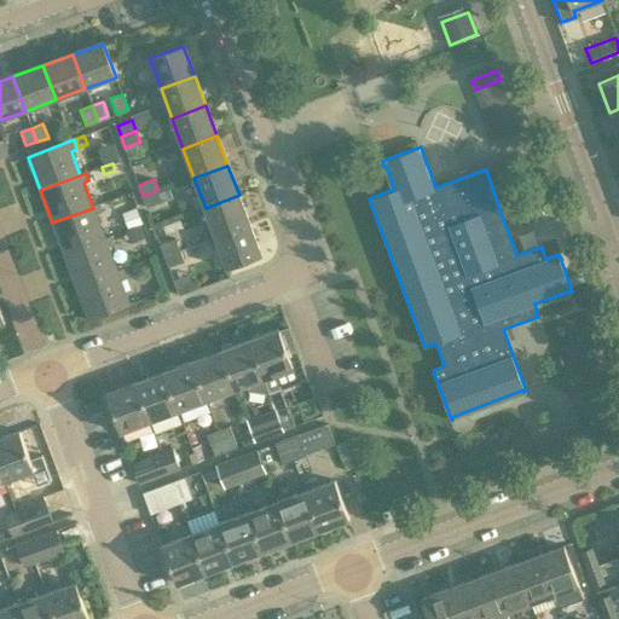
[(162,201),(158,190),(143,196),(148,207),(162,201)]
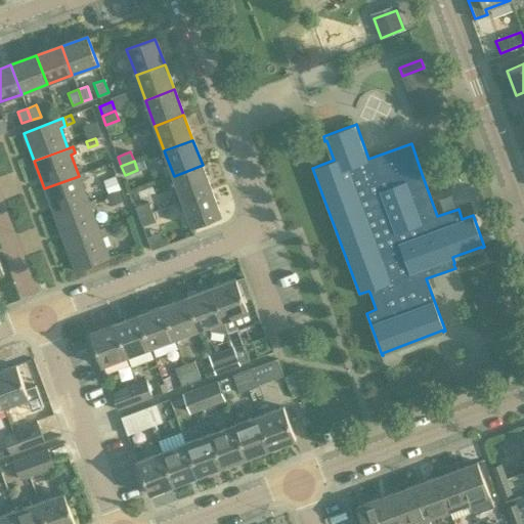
[(212,190),(203,165),(174,176),(183,201),(212,190)]
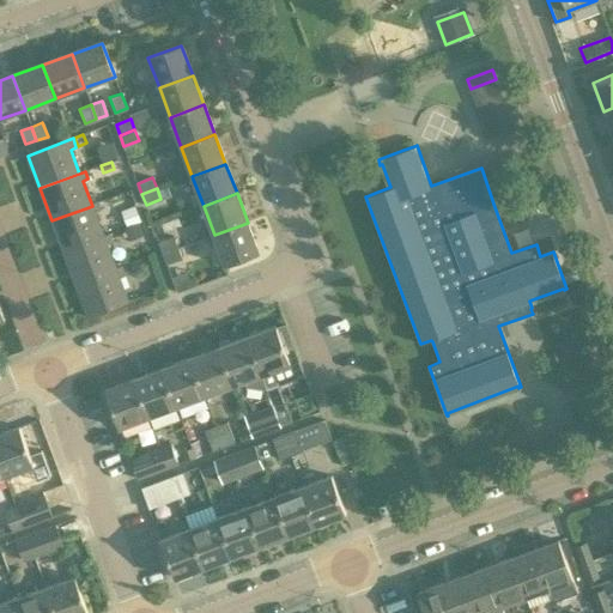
[(97,204),(92,206),(52,220),(64,252),(104,237),(95,213),(99,211),(97,204)]
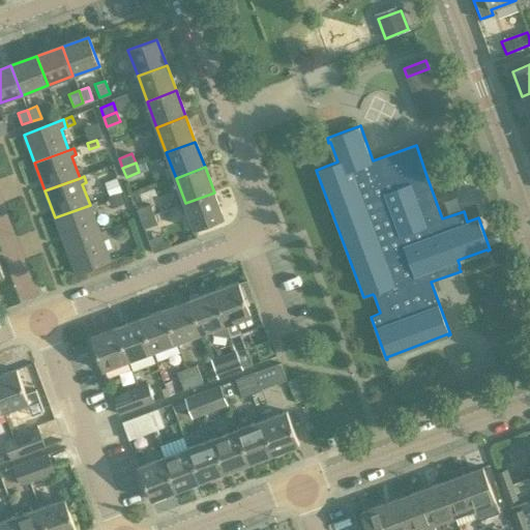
[(117,176),(105,180),(110,194),(122,189),(117,176)]
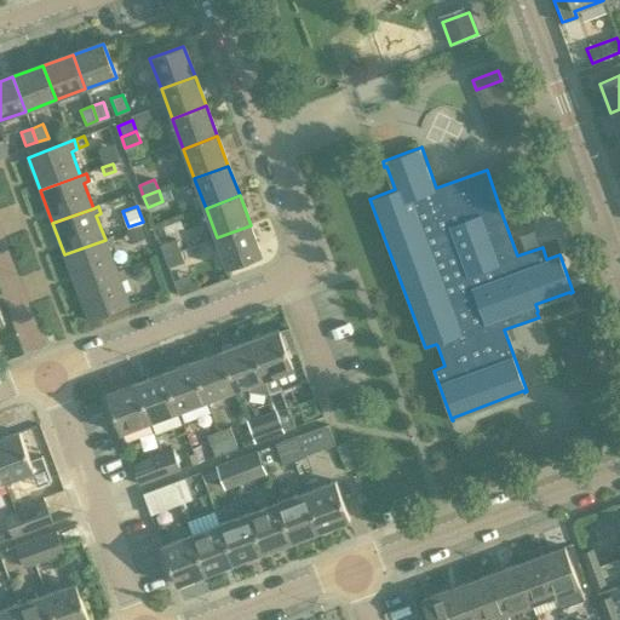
[(142,225),(126,231),(131,244),(145,239),(142,225)]
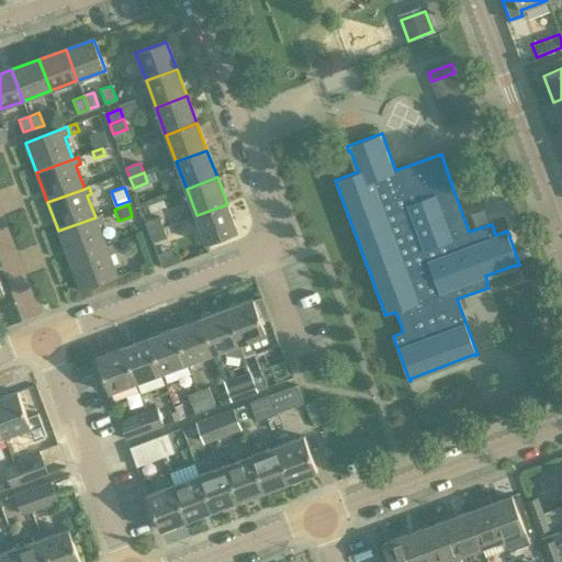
[(227,204),(197,215),(206,244),(237,232),(227,204)]
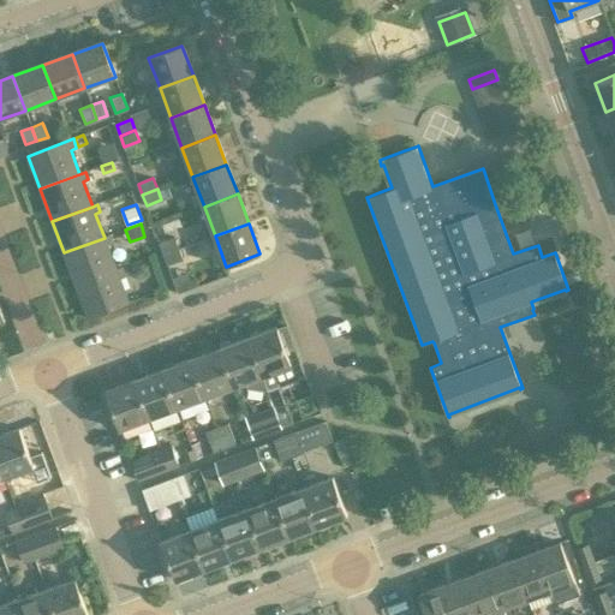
[(109,236),(105,238),(64,252),(77,286),(117,270),(107,246),(112,244),(109,236)]
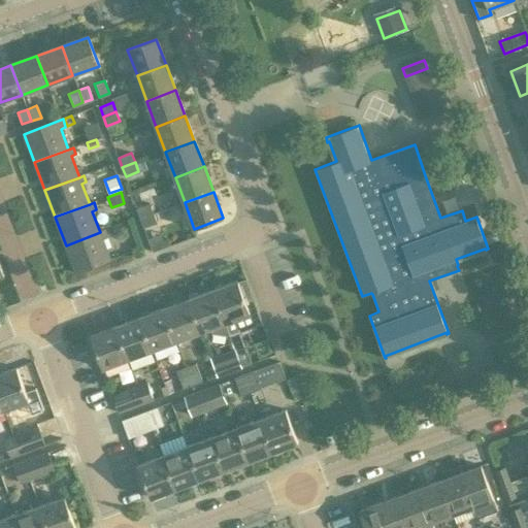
[(137,209),(140,219),(154,213),(150,204),(137,209)]
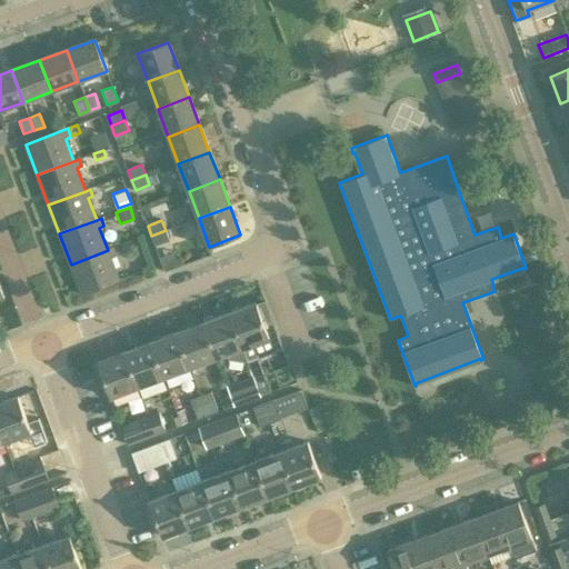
[(166,230),(151,236),(156,246),(169,241),(166,230)]
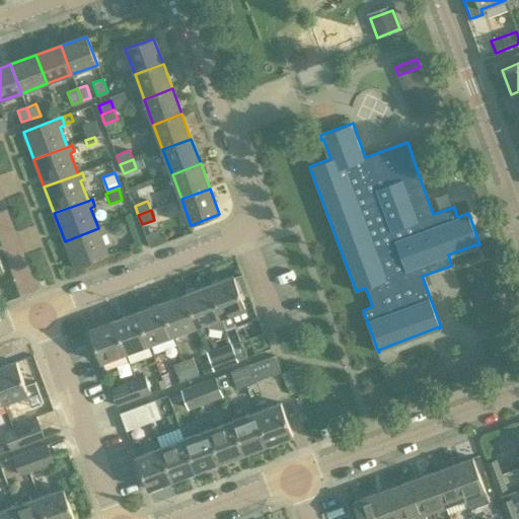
[(120,219),(110,222),(114,230),(123,226),(120,219)]
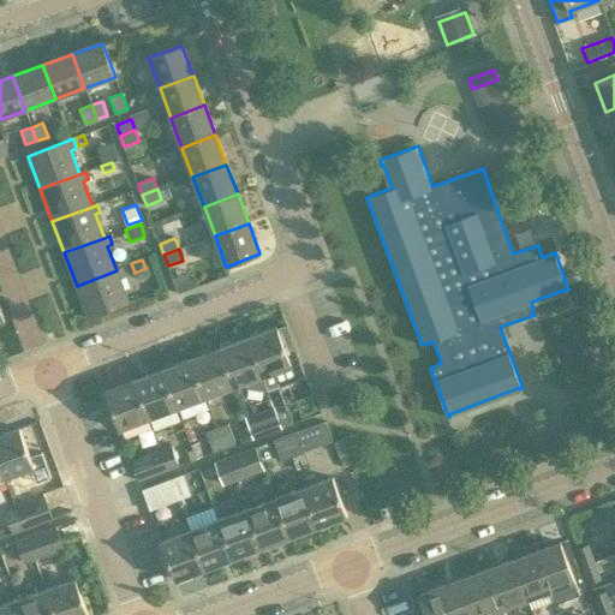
[(117,270),(77,286),(89,318),(129,303),(119,278),(124,276),(120,269),(117,270)]
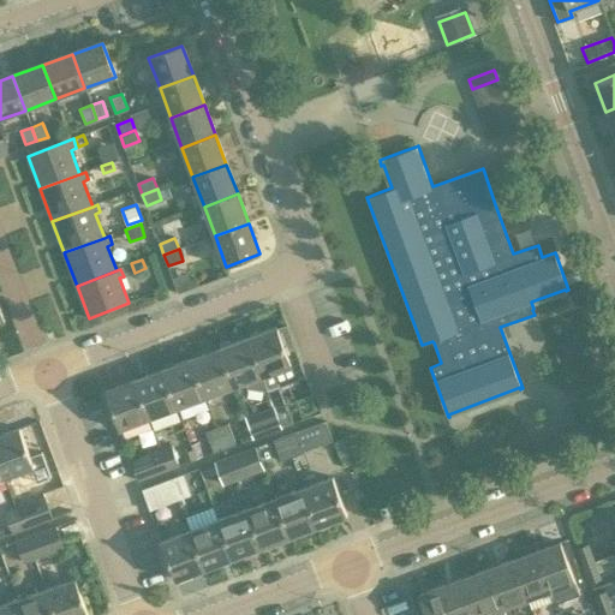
[(278,327),(248,338),(268,390),(281,386),(276,372),(293,366),(291,363),(299,359),(298,357),(286,324),(279,327),(278,327)]
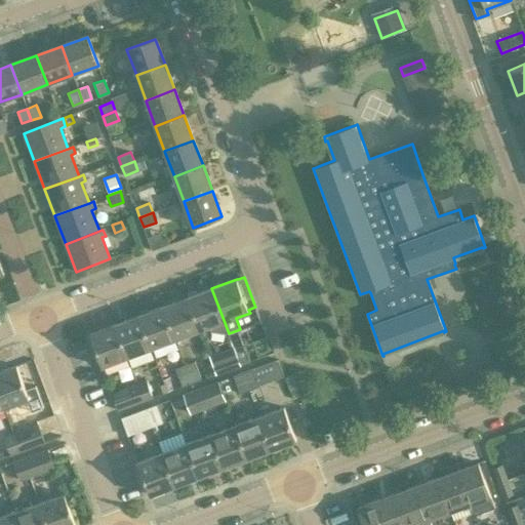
[(211,288),(188,297),(200,331),(211,327),(213,332),(226,334),(229,333),(211,288)]
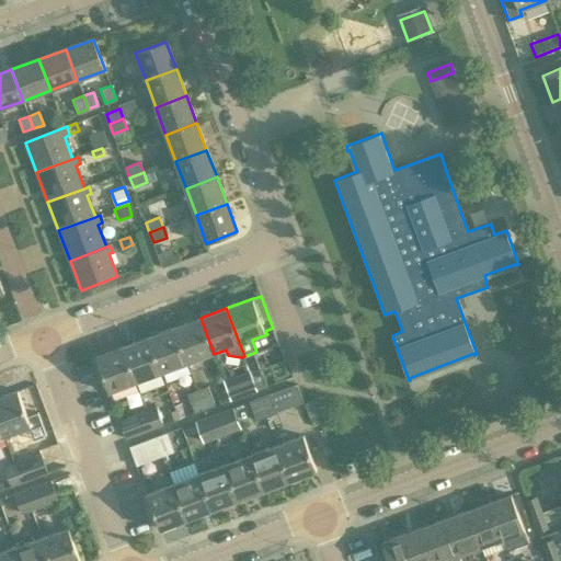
[(201,318),(175,327),(189,363),(214,354),(201,318)]
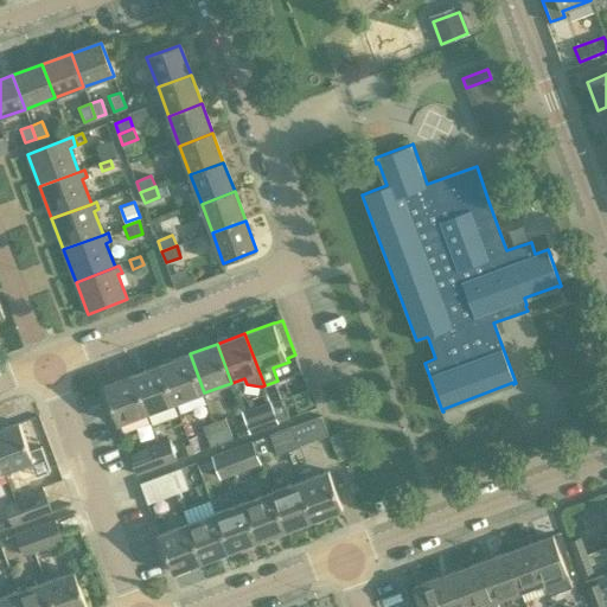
[(190,353),(160,364),(176,403),(204,393),(190,353)]
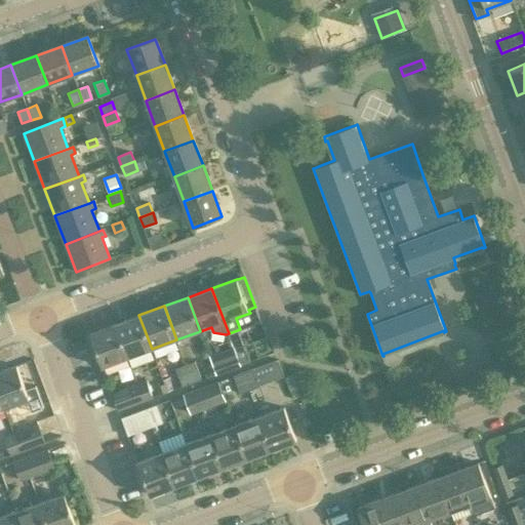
[(138,315),(115,324),(127,358),(152,349),(138,315)]
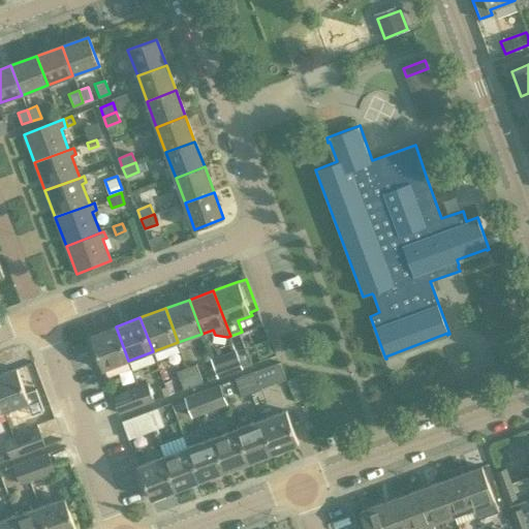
[(116,327),(91,336),(103,370),(128,361),(116,327)]
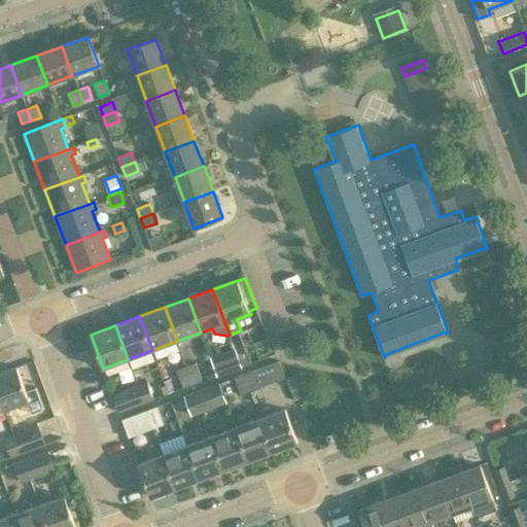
[(235,349),(241,366),(250,362),(244,345),(235,349)]
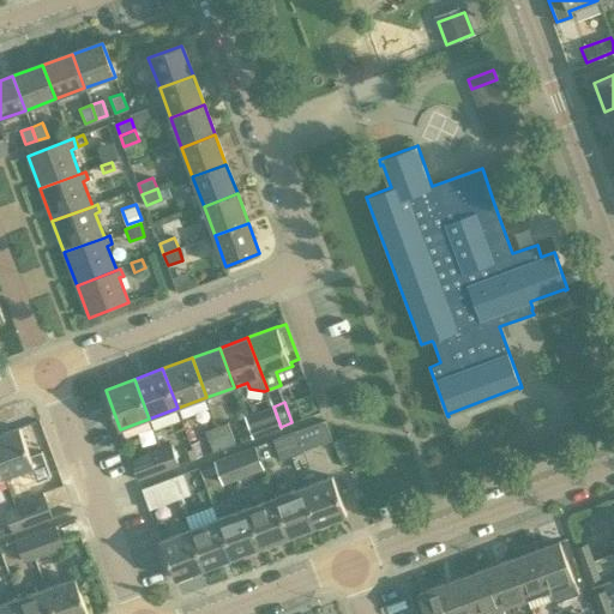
[(270,431),(281,427),(274,407),(263,410),(270,431)]
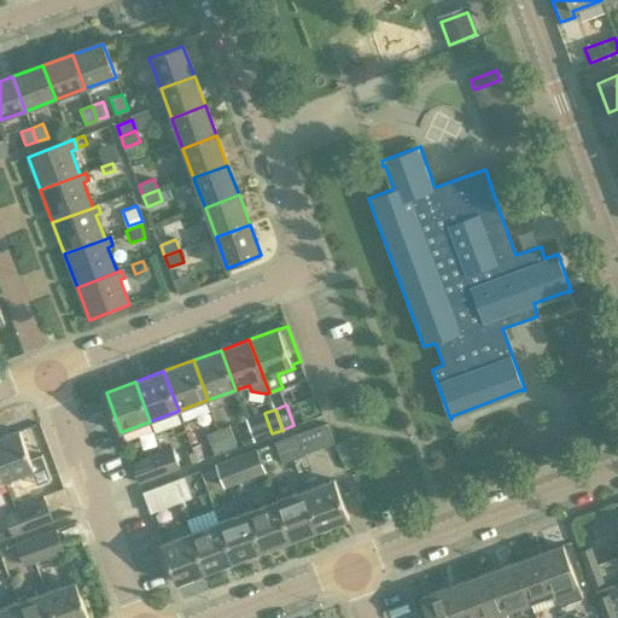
[(219,430),(227,450),(238,445),(231,425),(219,430)]
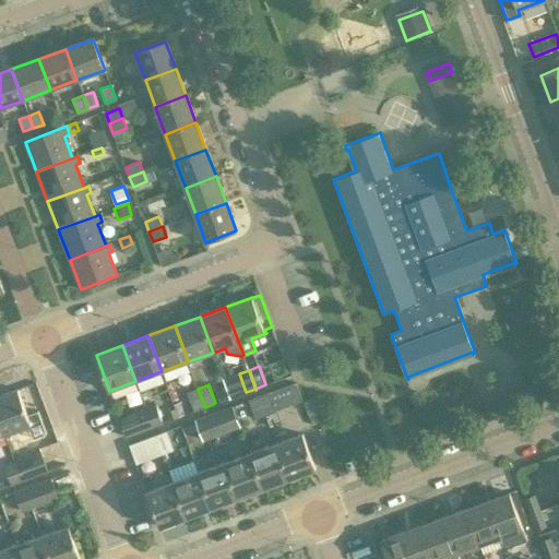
[(194,411),(205,407),(198,389),(188,393),(194,411)]
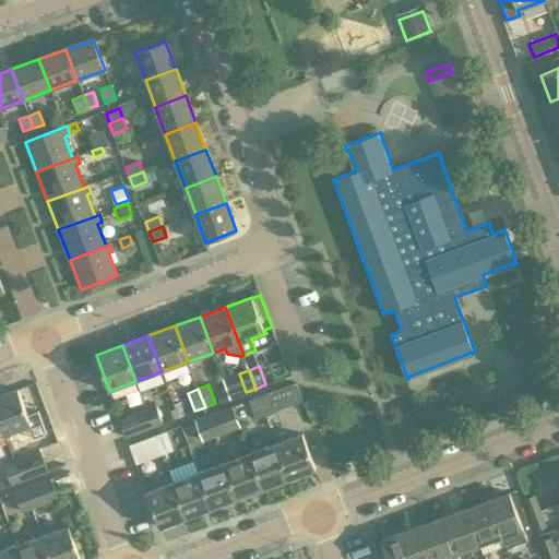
[(0,395),(0,424),(4,435),(28,426),(33,439),(46,435),(38,412),(27,415),(18,390),(0,395)]
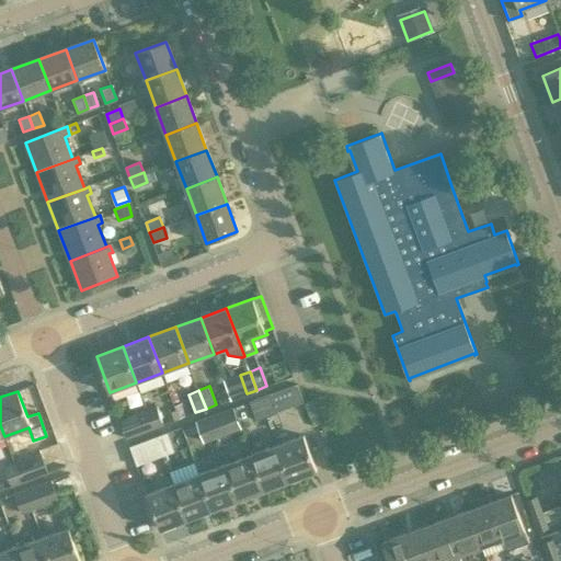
[(260,398),(266,416),(276,413),(270,395),(260,398)]
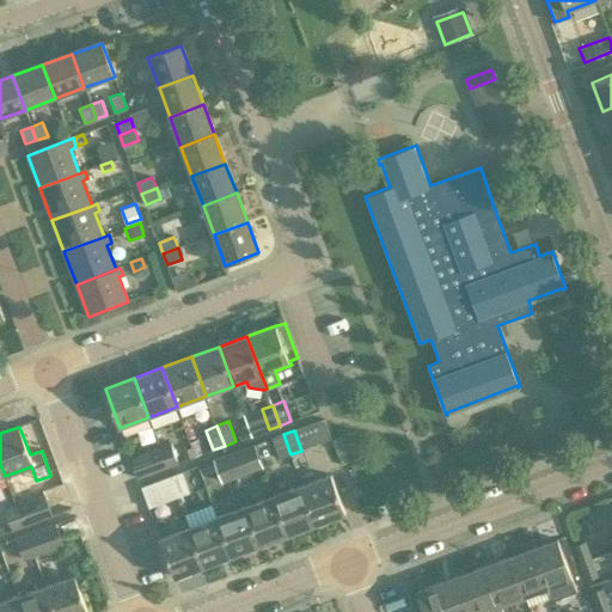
[(280,458),(291,454),(283,434),(273,439),(280,458)]
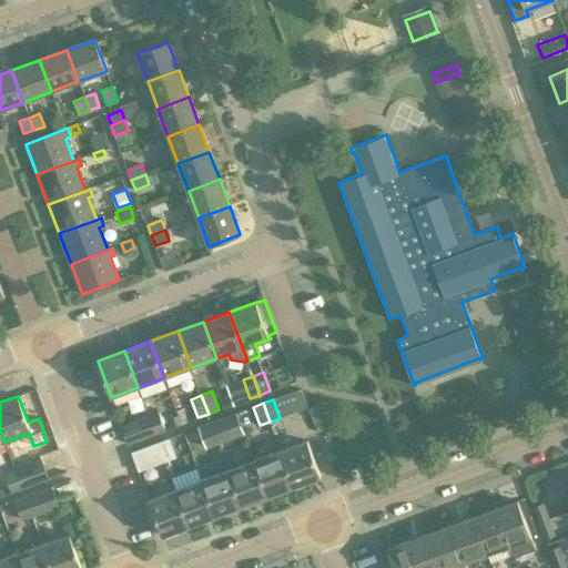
[(148,415),(155,434),(165,430),(159,412),(148,415)]
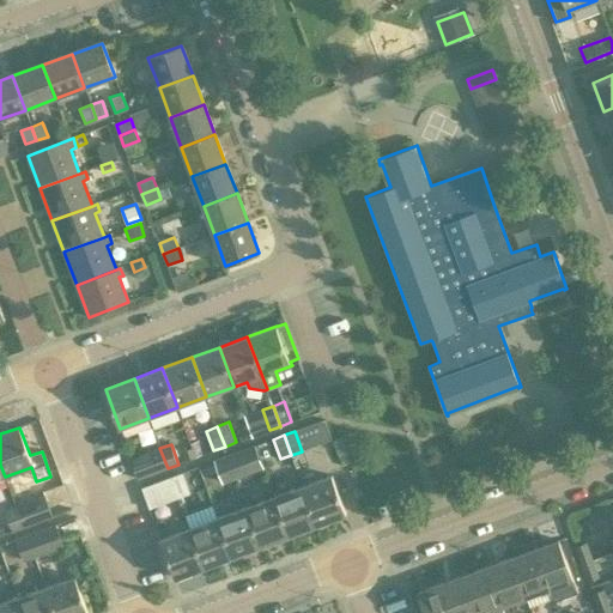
[(139,479),(168,468),(159,448),(131,459),(139,479)]
